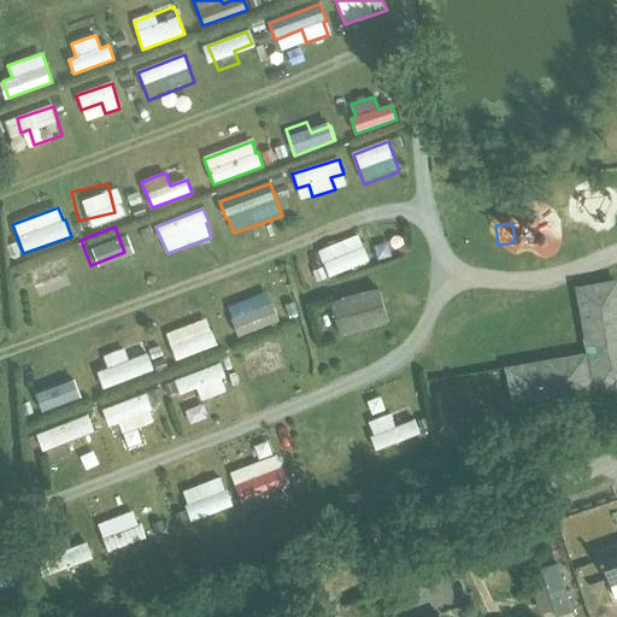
[(342,241),(318,252),(330,278),(369,262),(363,247),(348,253),(342,241)]
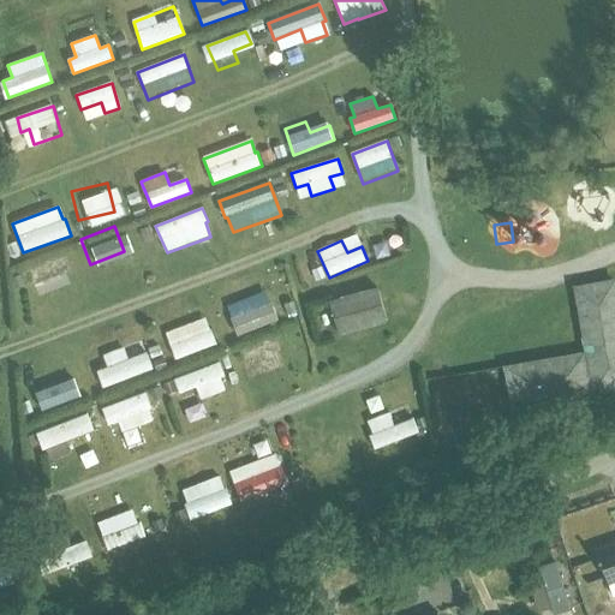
[(584,351),(506,365),(513,407),(614,388),(614,284),(614,279),(573,286),(584,351)]
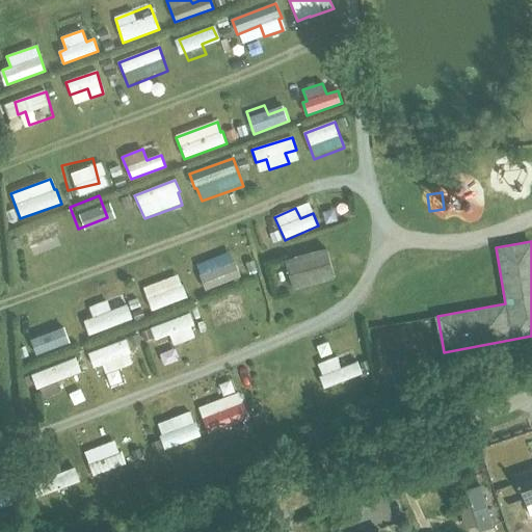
[(25,253),(30,266),(43,261),(37,247),(25,253)]
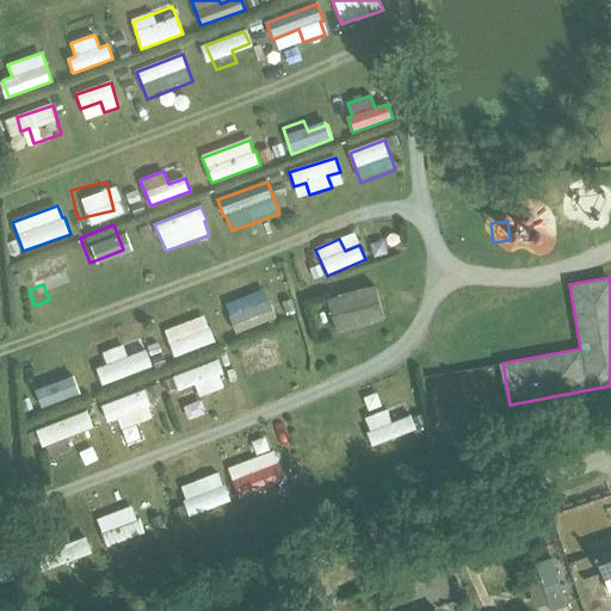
[(375,285),(327,298),(338,334),(386,320),(375,285)]
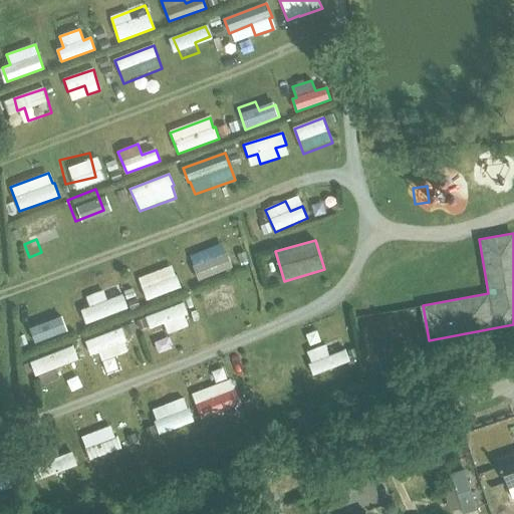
[(228,253),(194,267),(199,280),(233,267),(228,253)]
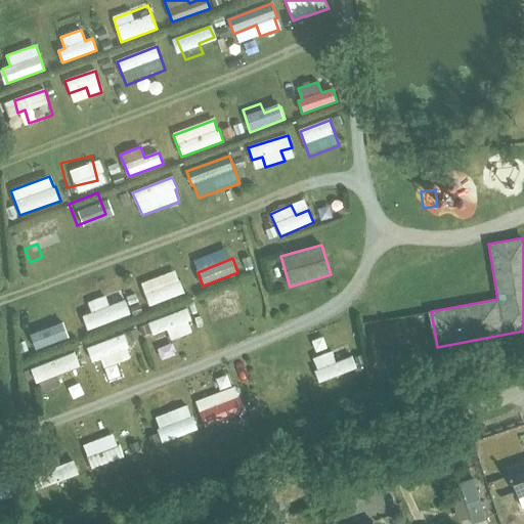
[(162,277),(141,285),(150,308),(185,295),(180,281),(166,288),(162,277)]
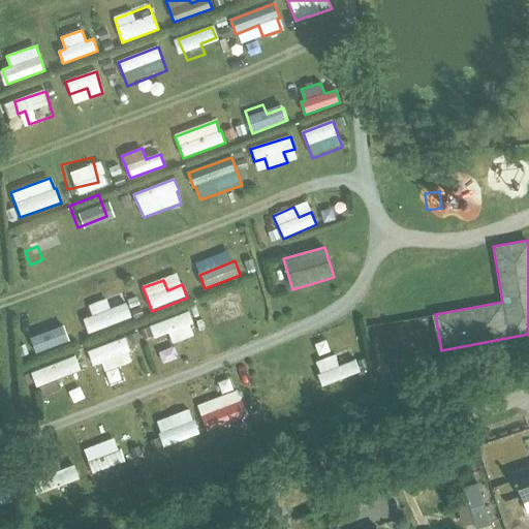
[(93,316),(83,320),(89,334),(132,317),(127,304),(112,309),(107,299),(89,306),(93,316)]
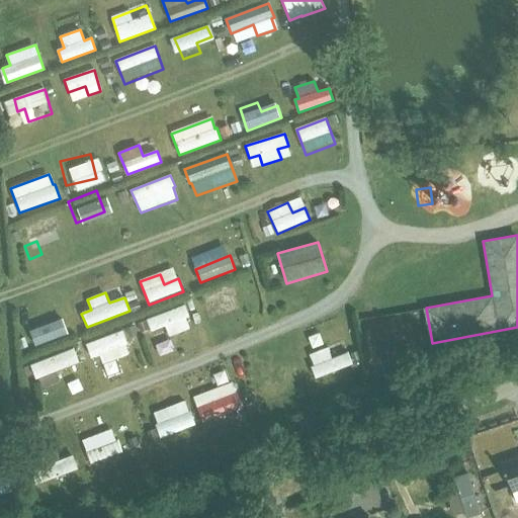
[(185,305),(147,320),(152,331),(173,323),(177,333),(192,327),(185,305)]
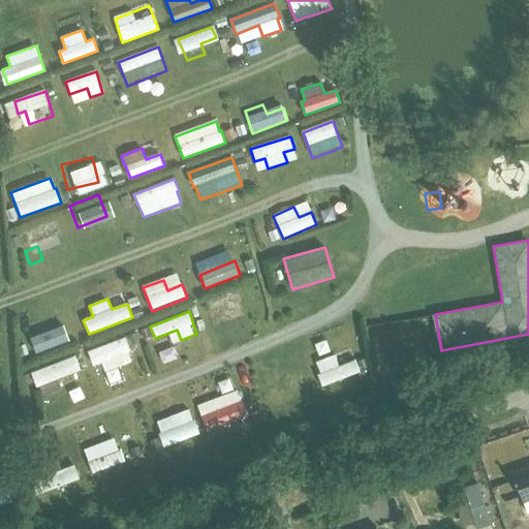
[(44,324),(23,332),(31,354),(71,341),(67,329),(48,335),(44,324)]
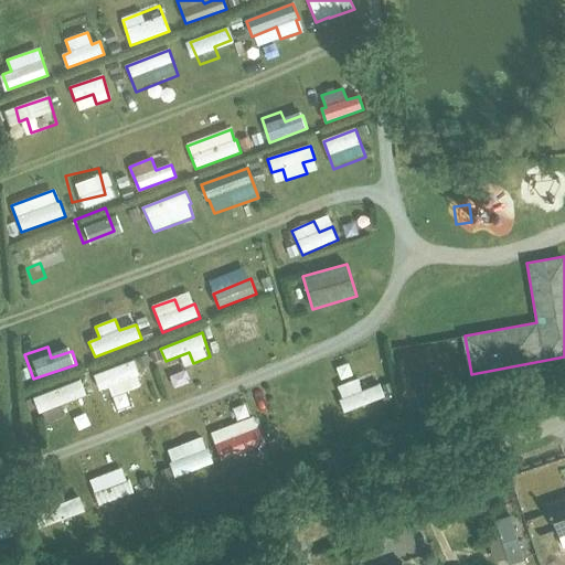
[(329,375),(342,371),(339,358),(324,362),(329,375)]
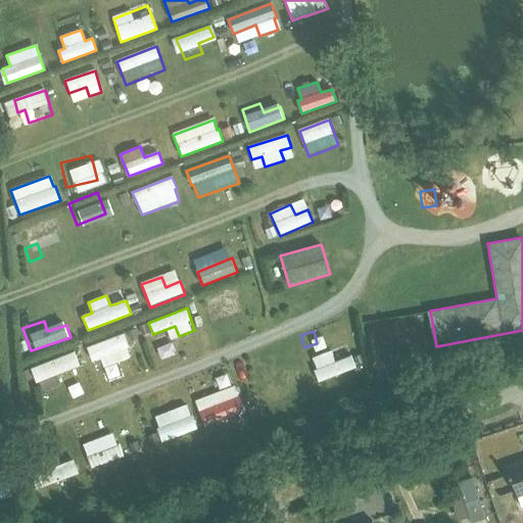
[(124,334),(87,348),(93,363),(102,359),(105,368),(131,358),(128,349),(130,348),(124,334)]
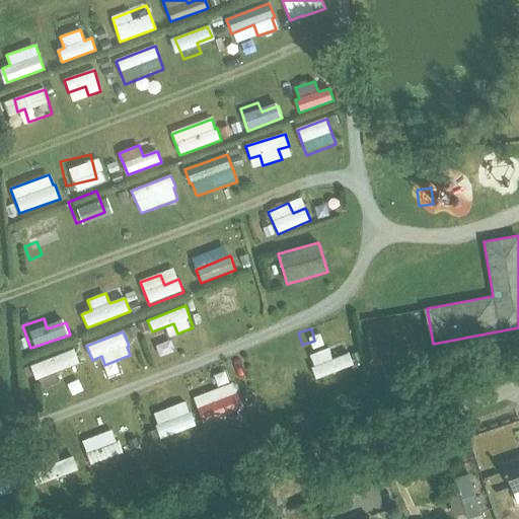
[(164,337),(149,340),(152,353),(167,350),(164,337)]
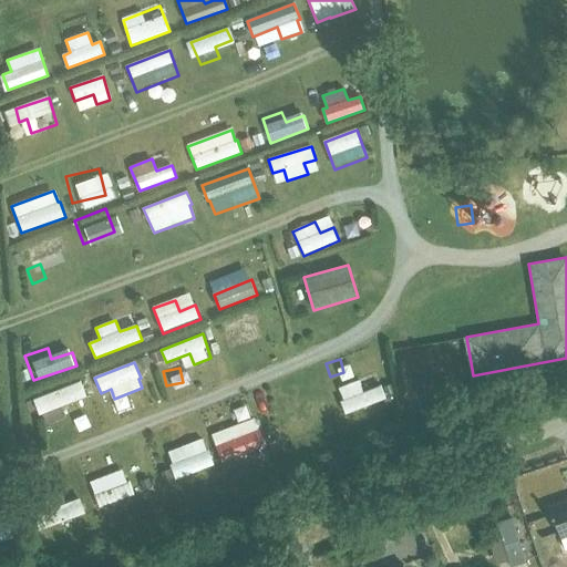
[(359,380),(338,388),(343,401),(340,402),(344,415),(387,399),(382,387),(364,393),(359,380)]
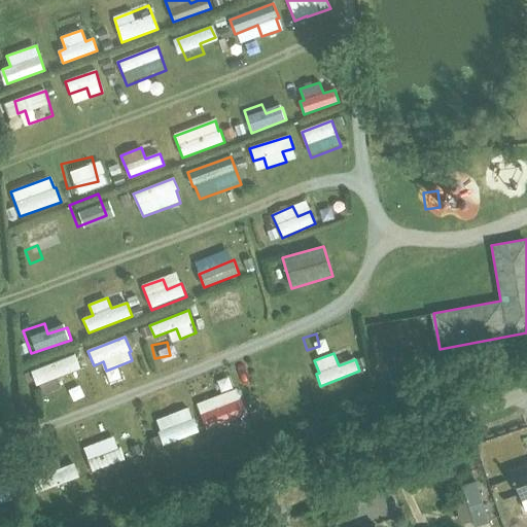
[(75,355),(31,372),(36,386),(80,370),(75,355)]
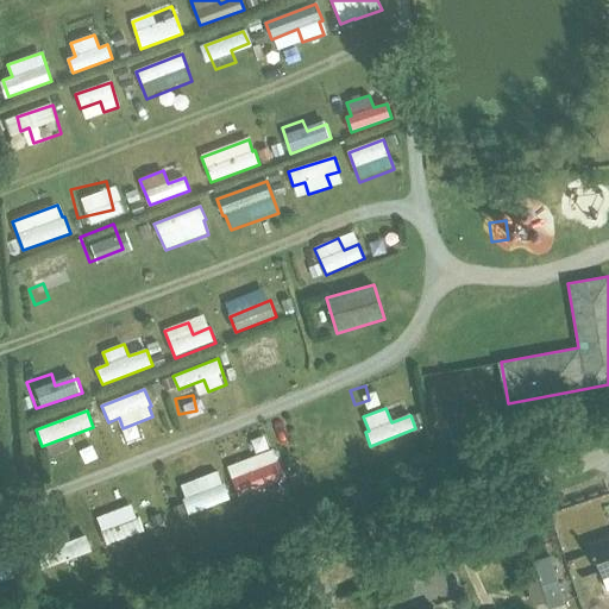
[(288,459),(242,477),(249,493),(294,476),(288,459)]
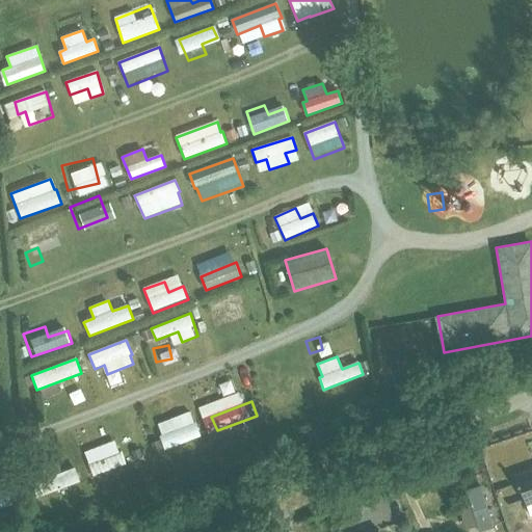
[(190,411),(158,424),(163,435),(161,436),(165,449),(201,435),(190,411)]
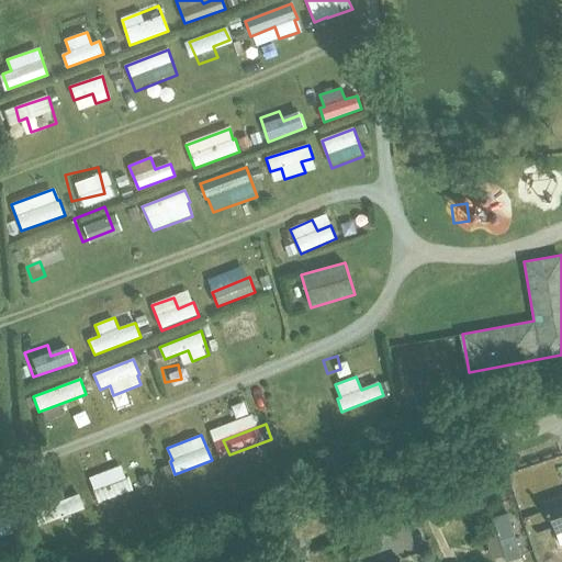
[(112,471),(89,480),(97,505),(143,487),(138,475),(116,483),(112,471)]
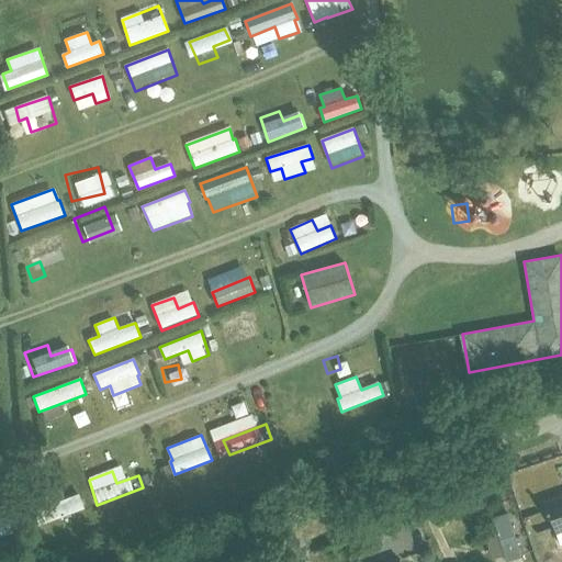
[(79,494),(34,512),(41,527),(86,509),(79,494)]
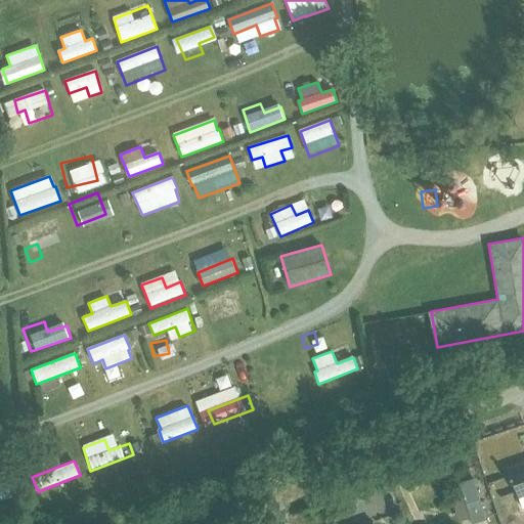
[(523,465),(510,471),(521,510),(523,508),(523,465)]
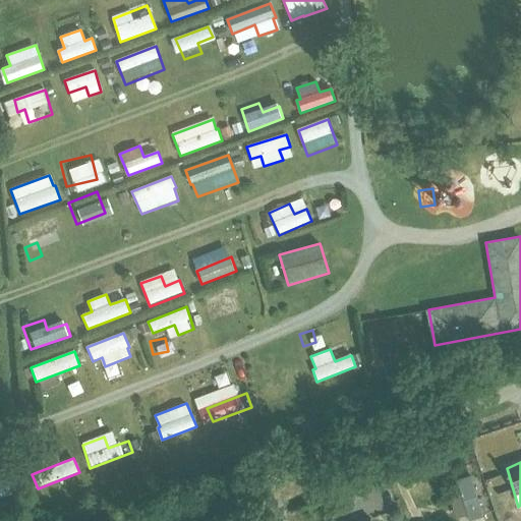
[(461,495),(468,515),(469,520),(483,517),(471,477),(458,482),(461,495)]
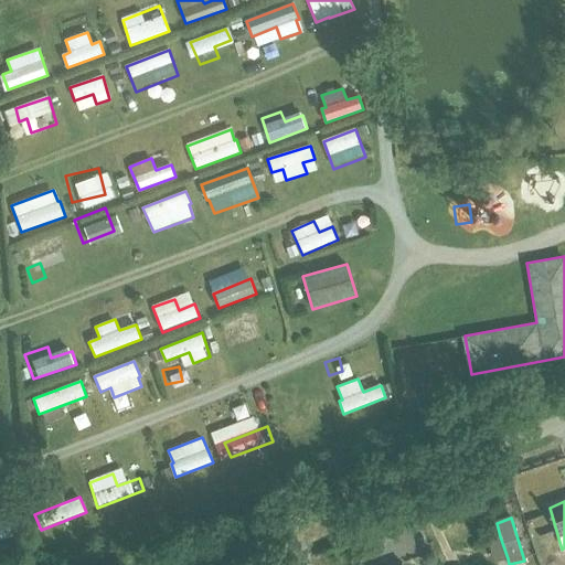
[(508,558),(500,536),(488,542),(496,562),(508,558)]
